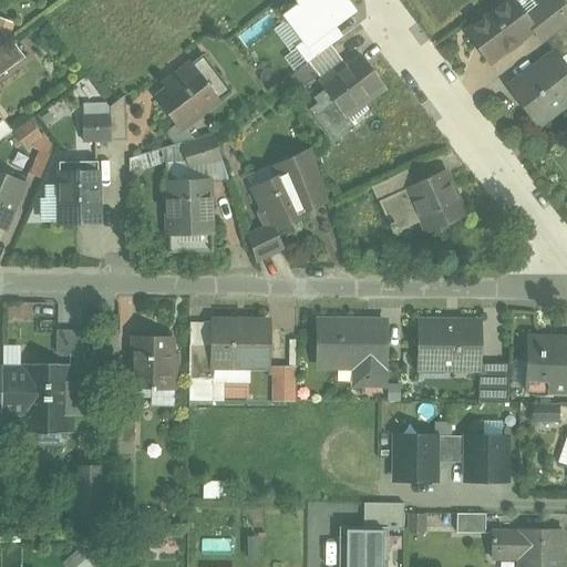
[(347,0),(301,0),(300,2),(302,4),(287,16),(307,42),(308,44),(333,26),(354,10),(347,0)]
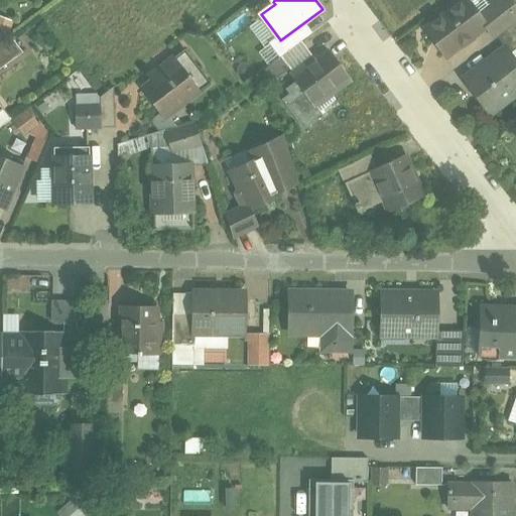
[(466,0),(425,30),(445,57),(485,27),(486,26),(477,14),(466,0)]
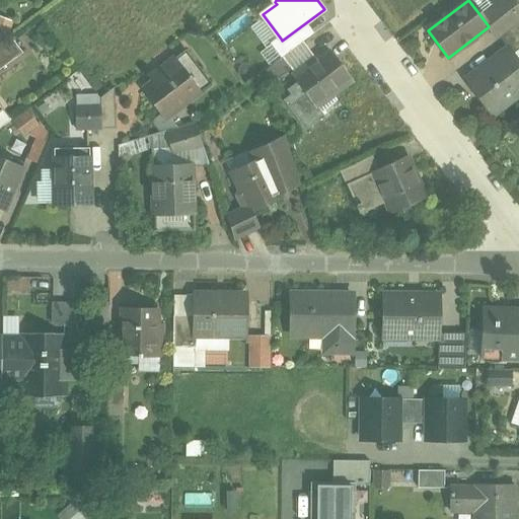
[(518,7),(513,0),(499,0),(479,14),(489,26),(488,27),(497,40),(500,38),(518,22),(518,7)]
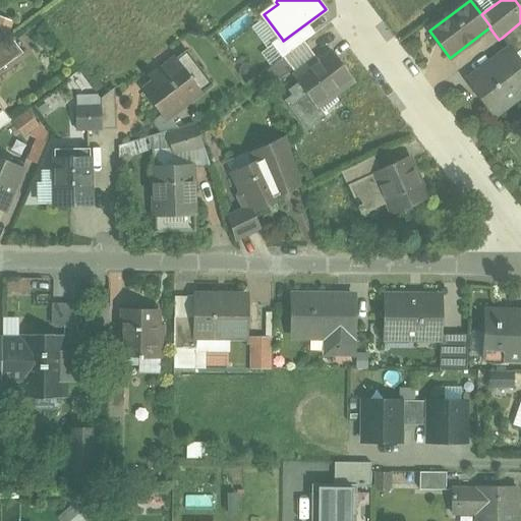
[(520,22),(502,38),(502,39),(507,36),(519,52),(520,49),(520,22)]
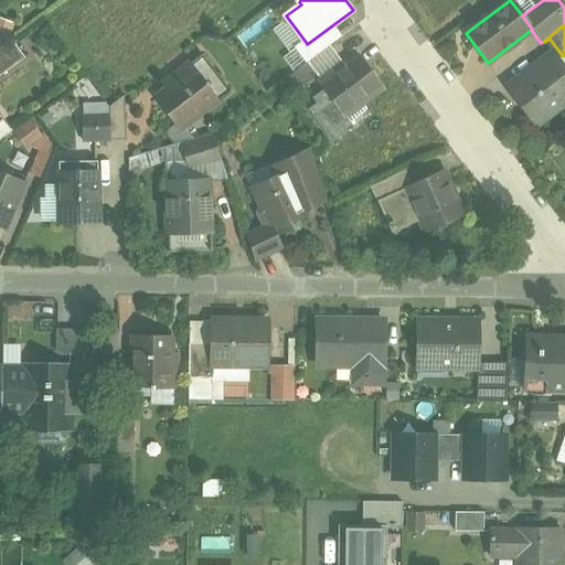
[(332,25),(307,44),(306,42),(299,48),(310,62),(310,61),(342,38),(332,25)]
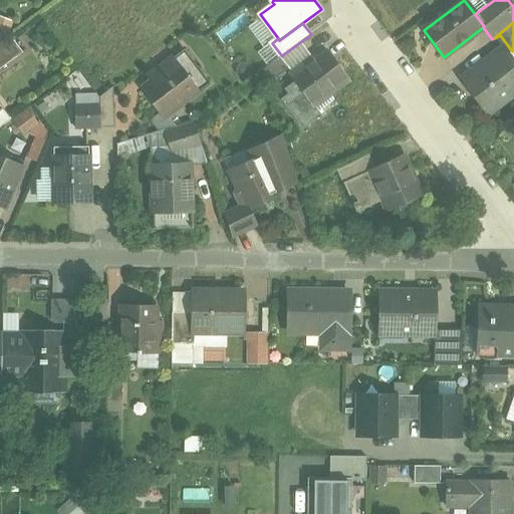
[(12,35),(0,44),(0,69),(24,52),(12,35)]
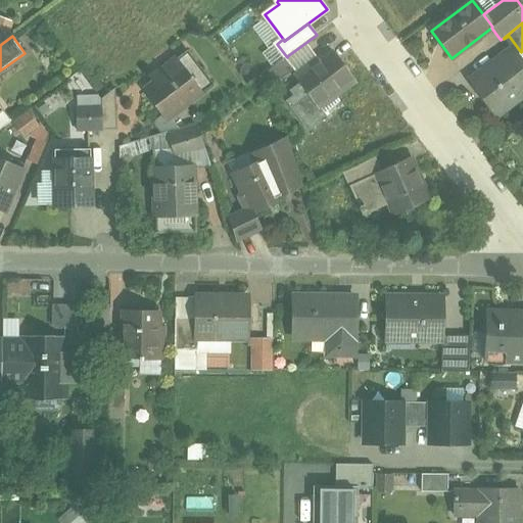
[(498,61),(471,82),(471,81),(470,82),(495,117),(513,104),(511,100),(522,90),(522,63),(512,49),(498,60),(498,61)]
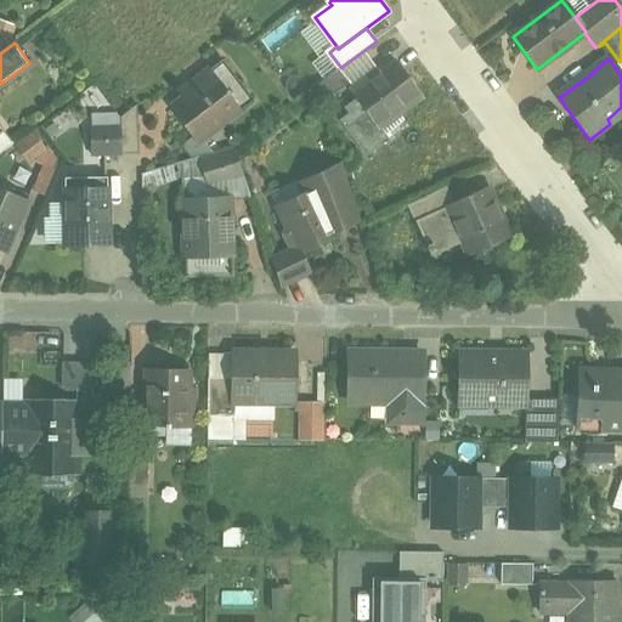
[(380,68),(354,88),(365,103),(344,118),(372,156),(394,139),(382,123),(400,109),(403,114),(427,99),(423,94),(423,92),(400,62),(385,74),(380,68)]
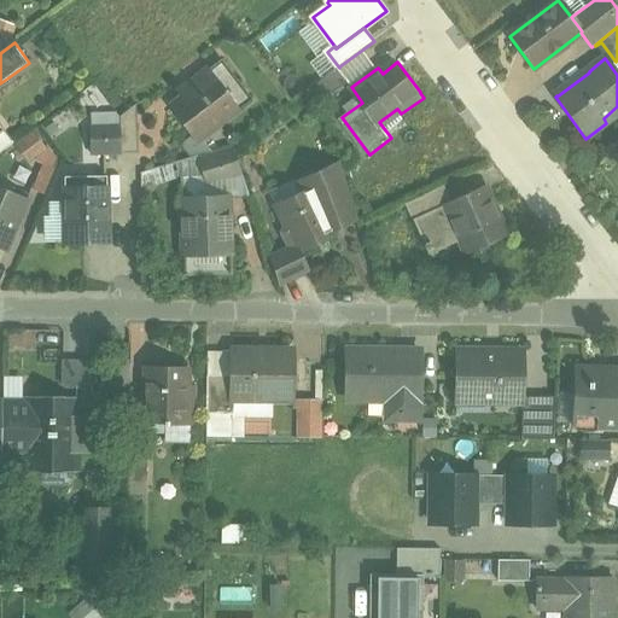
[(339,68),(316,85),(325,100),(350,81),(339,66),(339,68)]
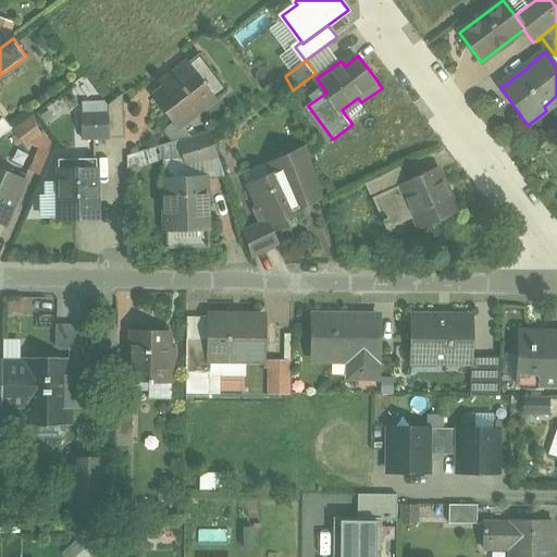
[(188,62),(173,74),(176,79),(155,96),(177,127),(215,98),(188,62)]
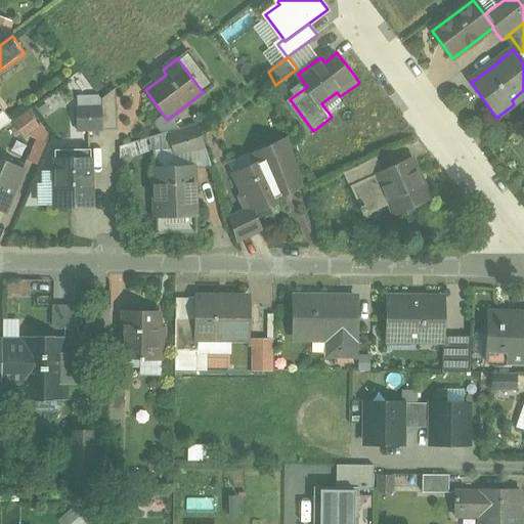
[(117,88),(102,98),(103,106),(103,119),(103,130),(118,129),(117,88)]
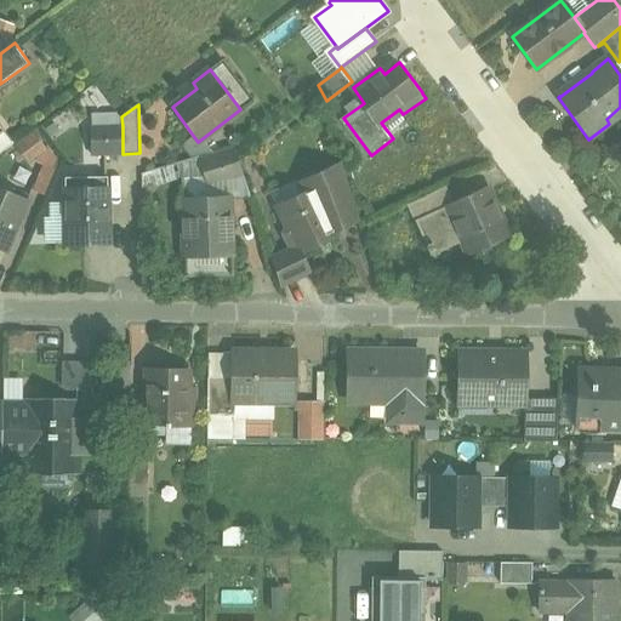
[(123,154),(123,126),(92,127),(93,154),(123,154)]
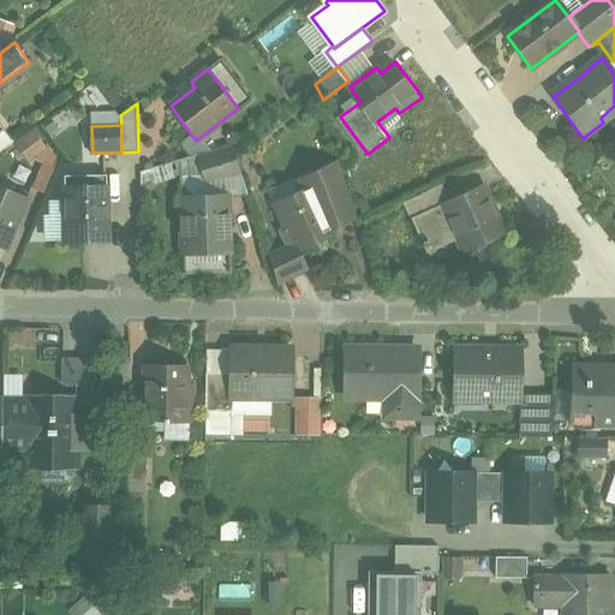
[(199,159),(198,159),(204,177),(207,184),(242,172),(233,148),(199,159)]
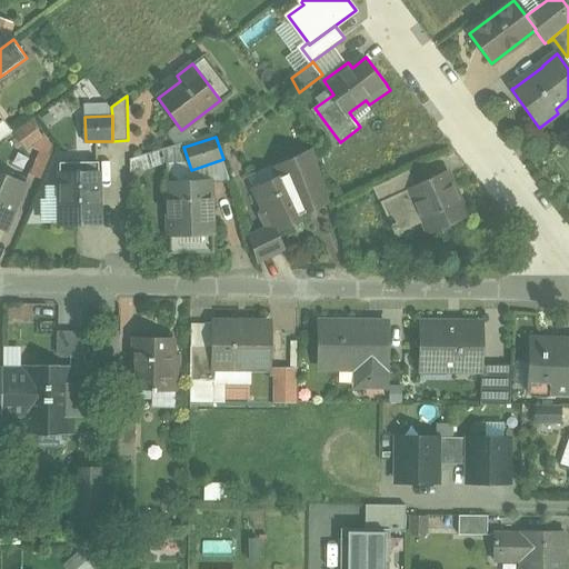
[(183,143),(167,148),(168,163),(168,165),(189,163),(183,147),(185,147),(183,143)]
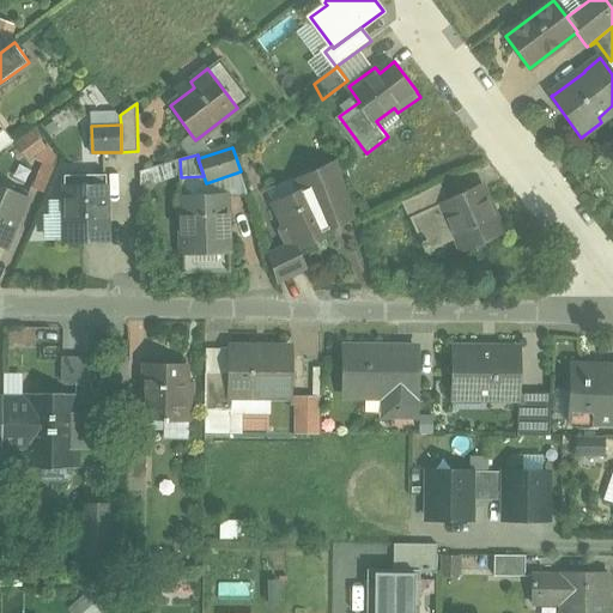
[(180,159),(141,171),(141,187),(181,176),(180,159)]
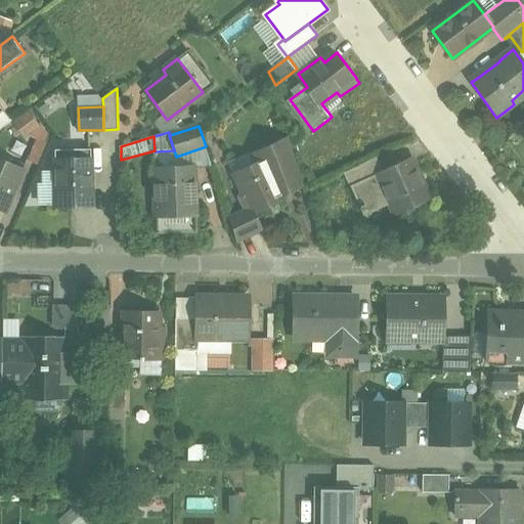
[(271,161),(269,159),(234,174),(244,192),(241,197),(245,207),(250,207),(251,208),(253,214),(254,213),(286,199),(284,194),(304,185),(289,138),(269,147),(274,160),(271,161)]
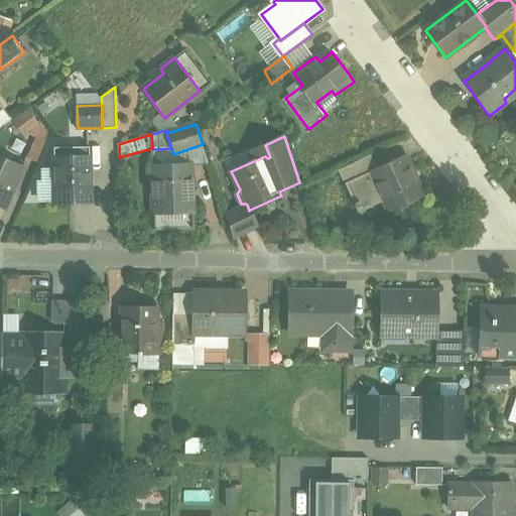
[(171,148),(152,149),(152,164),(192,163),(192,164),(210,163),(204,144),(203,144),(173,154),(171,148)]
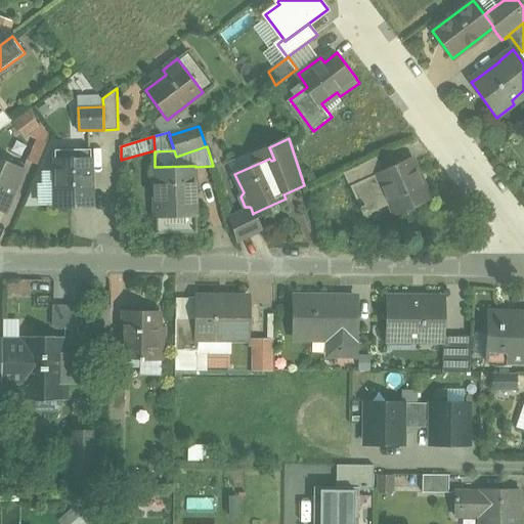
[(92,149),(56,149),(56,207),(93,206),(92,149)]
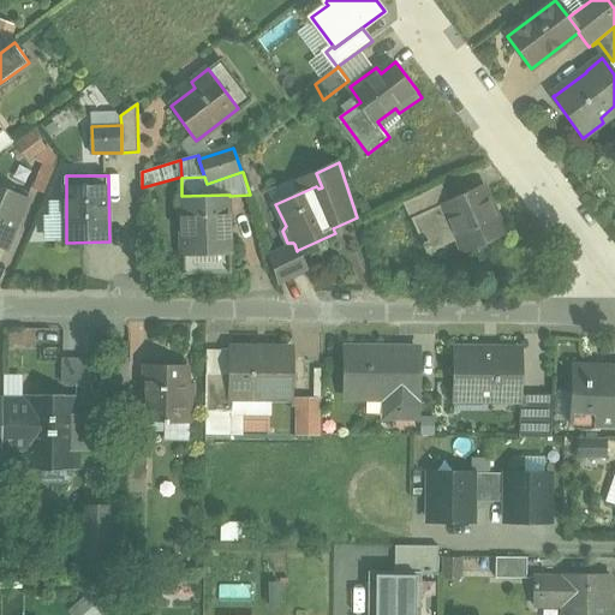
[(446,185),(407,203),(415,219),(452,202),(452,201),(452,199),(446,185)]
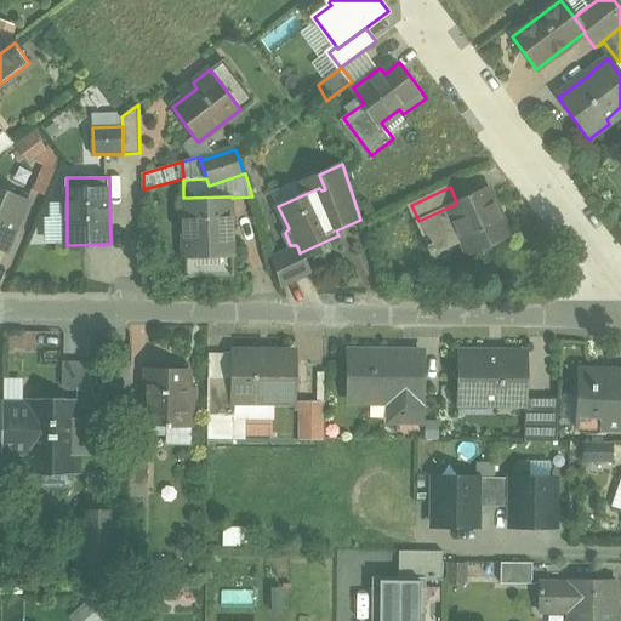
[(456,201),(456,203),(456,204),(419,221),(434,257),(467,243),(472,256),(514,238),(513,235),(511,237),(497,204),(499,204),(491,187),(456,201)]
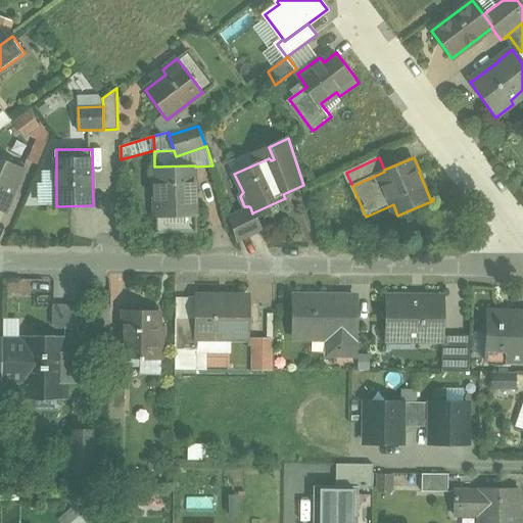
[(25,170),(0,158),(0,210),(5,214),(6,211),(5,211),(16,185),(17,186),(25,170)]
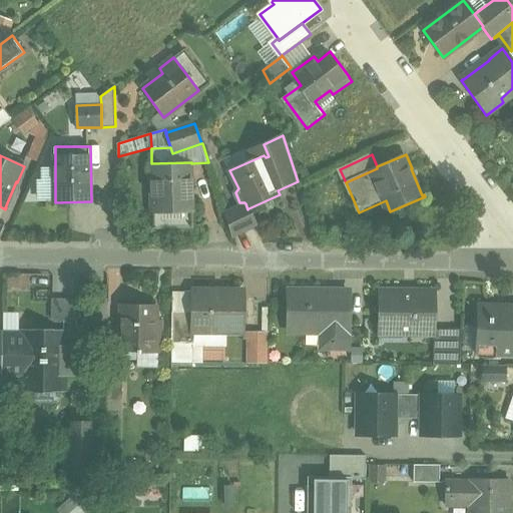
[(151,163),(153,212),(193,211),(191,163),(191,162),(151,163)]
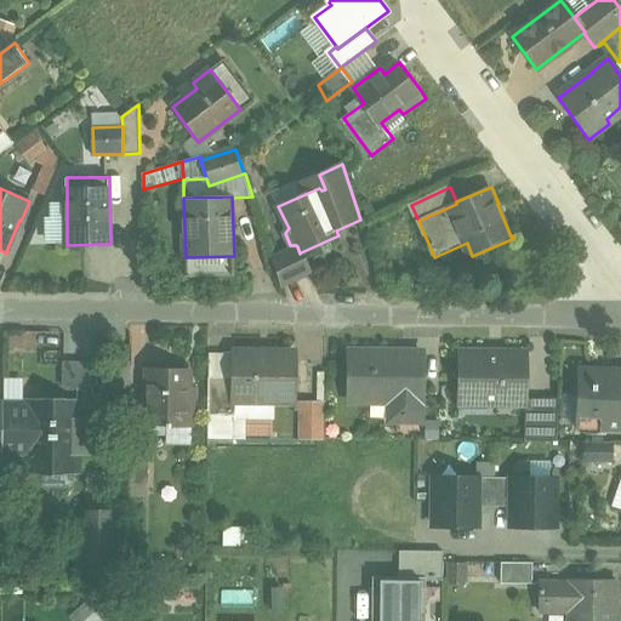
[(297,246),(273,258),(281,285),(309,272),(301,252),(300,254),(297,246)]
